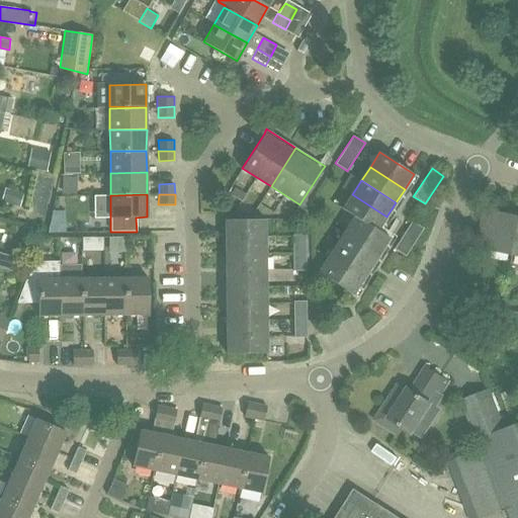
[(352,194),(343,208),(390,239),(390,238),(377,230),(386,217),(352,194)]
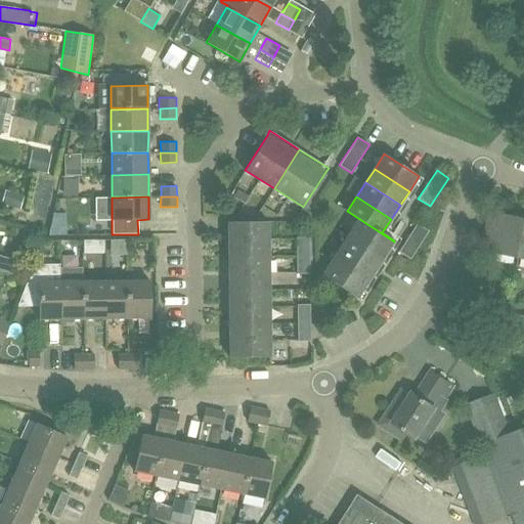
[(358,219),(349,232),(385,255),(394,242),(347,211),(346,212),(358,219)]
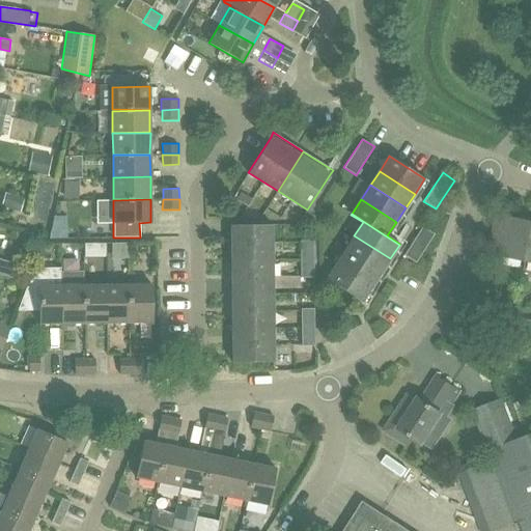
[(503,255),(526,260),(530,238),(530,221),(498,215),(487,259),(501,262),(503,255)]
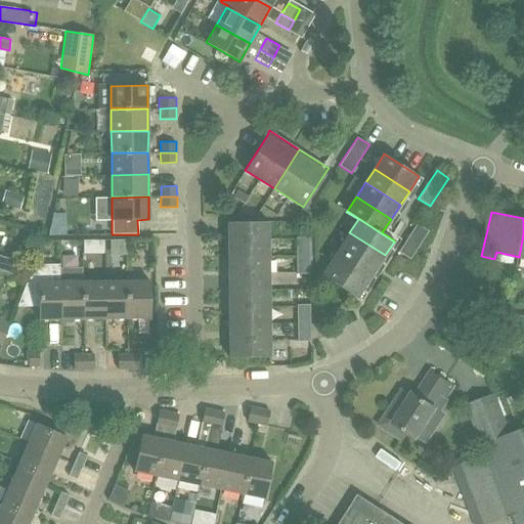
[(227,222),(227,239),(268,238),(268,221),(227,222)]
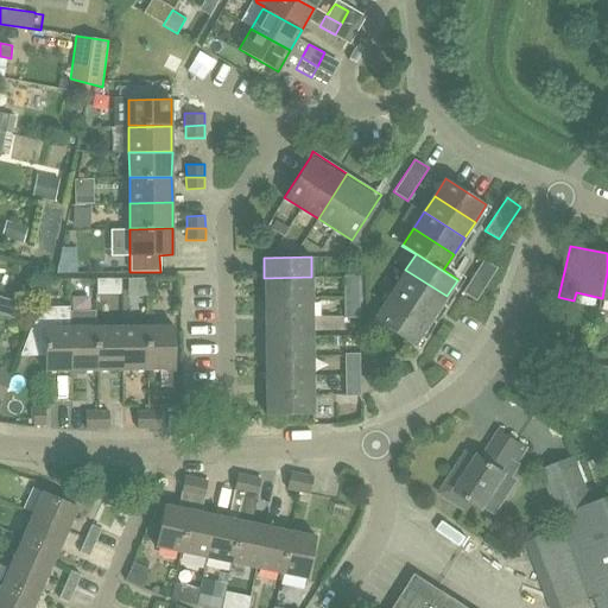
[(476,301),(498,267),(483,259),(462,292),(476,301)]
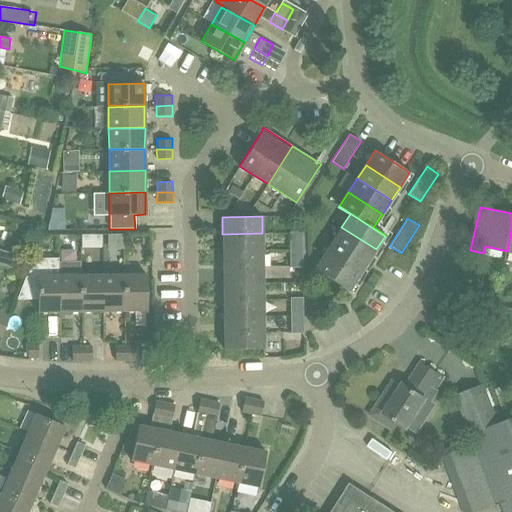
[(341,227),(332,241),(367,263),(376,249),(341,227)]
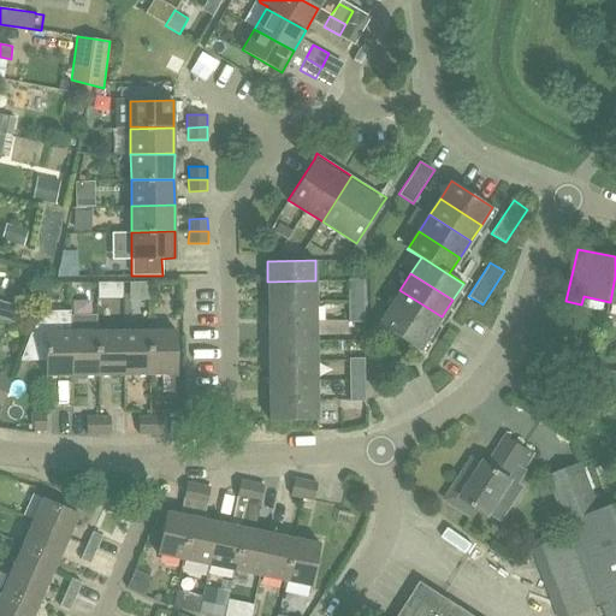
[(363,278),(348,278),(348,290),(363,290),(363,278)]
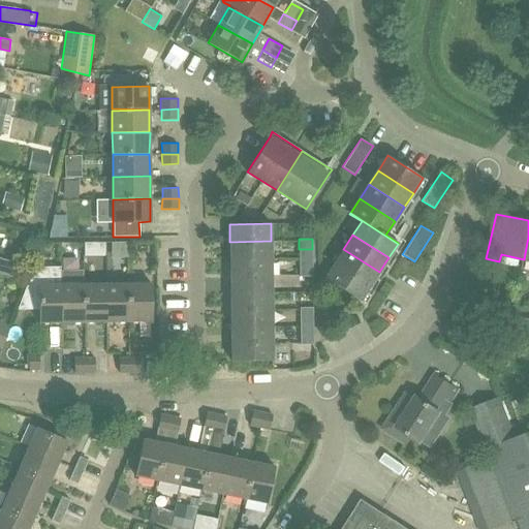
[(229,242),(230,258),(271,258),(271,241),(229,242)]
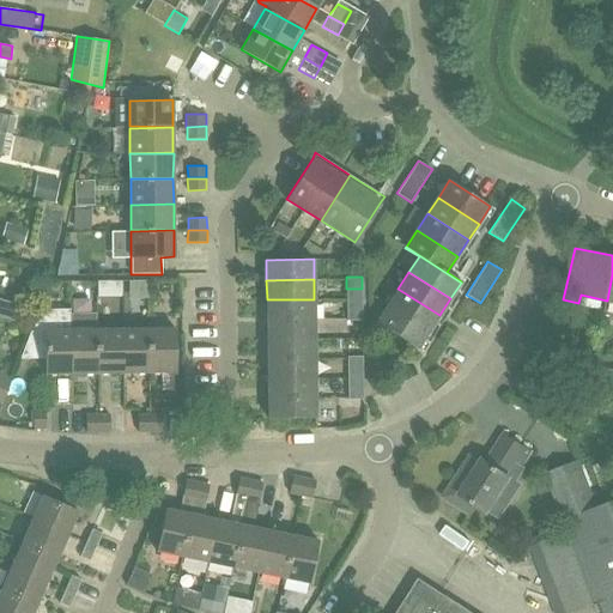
[(362,289),(346,289),(347,299),(362,299),(362,289)]
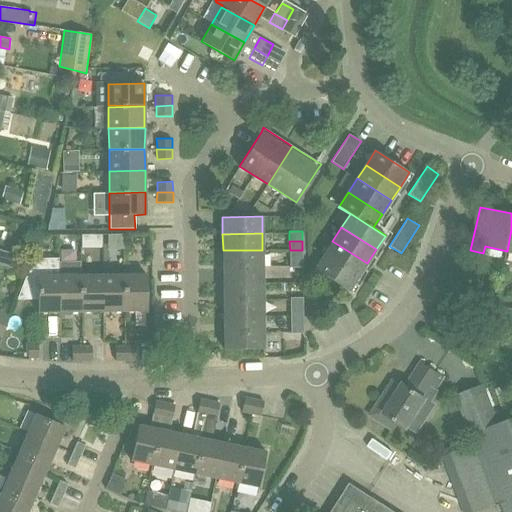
[(332,241),(323,254),(358,277),(367,263),(332,241)]
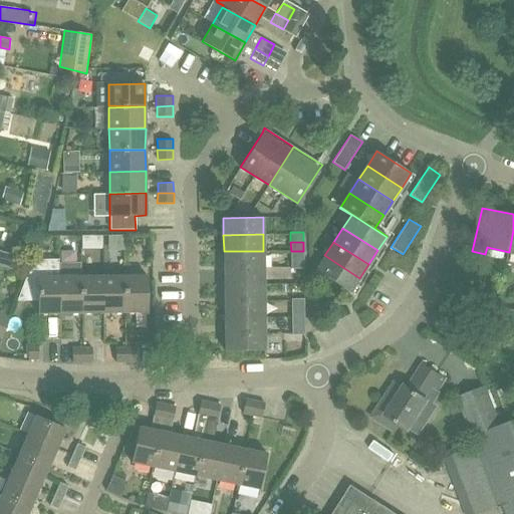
[(224,251),(224,268),(264,267),(263,251),(224,251)]
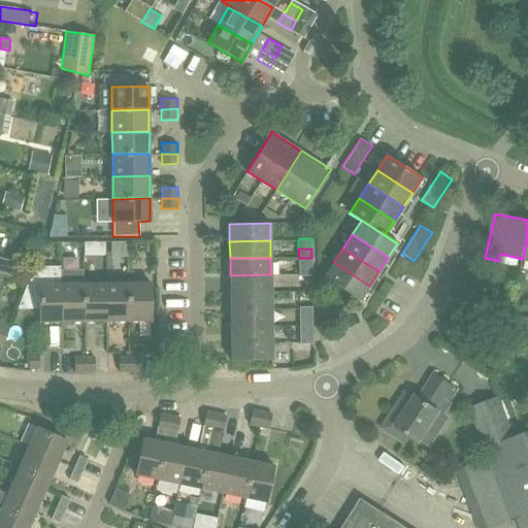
[(299,258),(299,266),(312,267),(311,258),(299,258)]
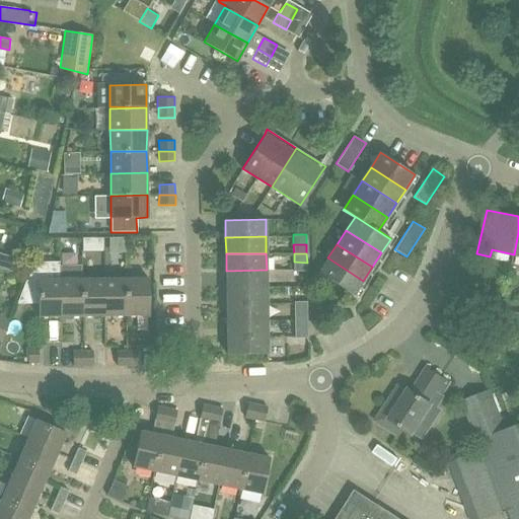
[(354,295),(363,281),(327,257),(318,273),(354,295)]
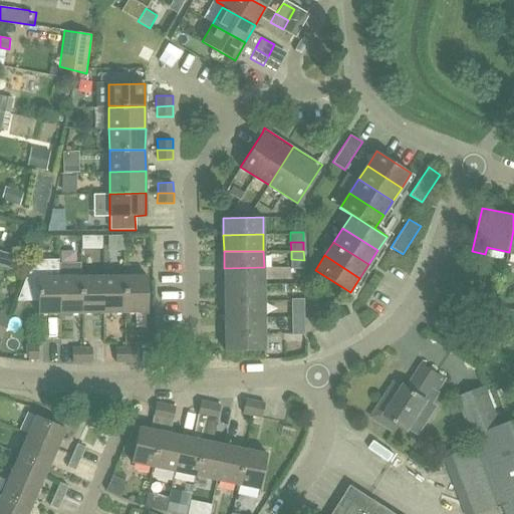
[(291,260),(291,268),(304,268),(304,260),(291,260)]
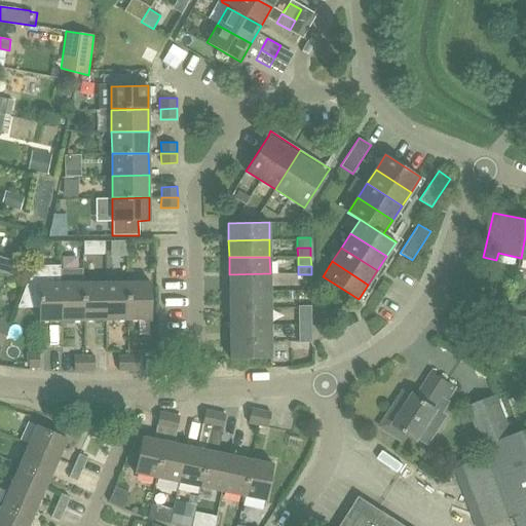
[(229,274),(229,291),(270,291),(270,273),(229,274)]
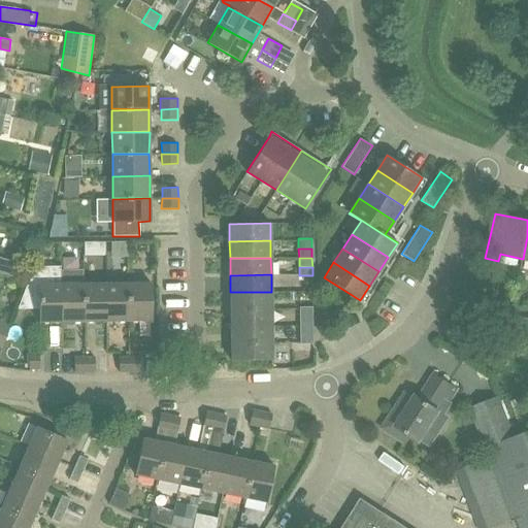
[(151,283),(128,284),(129,321),(152,320),(151,283)]
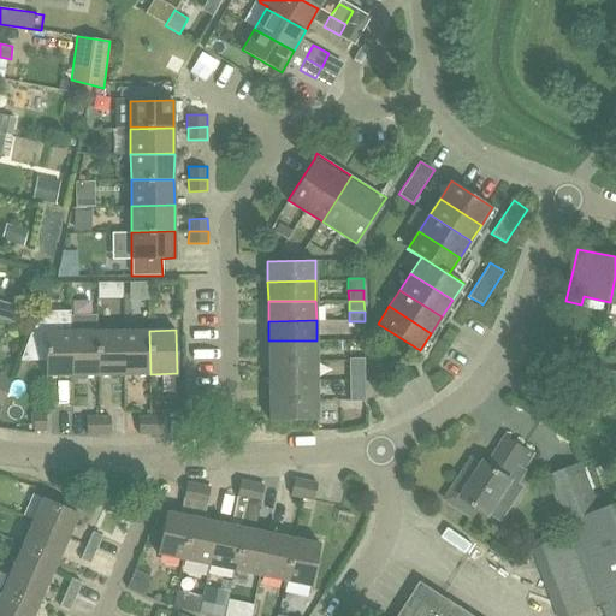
[(45,332),(45,375),(71,374),(71,331),(45,332)]
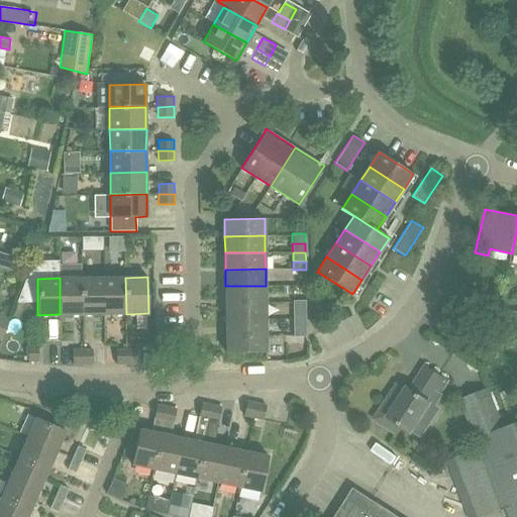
[(82,278),(60,278),(60,314),(82,314),(82,278)]
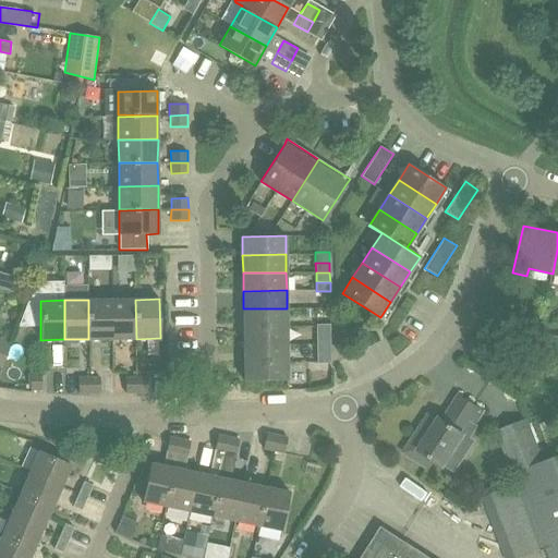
[(111,300),(88,300),(88,339),(112,339),(111,300)]
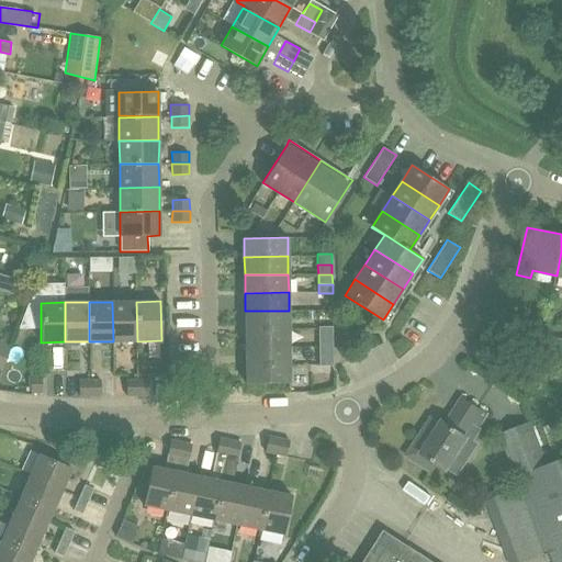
[(136,302),(112,302),(113,341),(137,341),(136,302)]
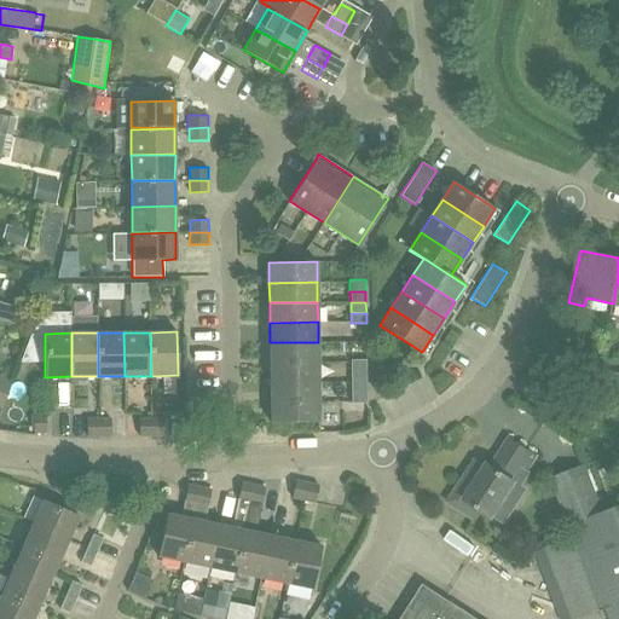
[(270,342),(270,363),(318,362),(318,342),(270,342)]
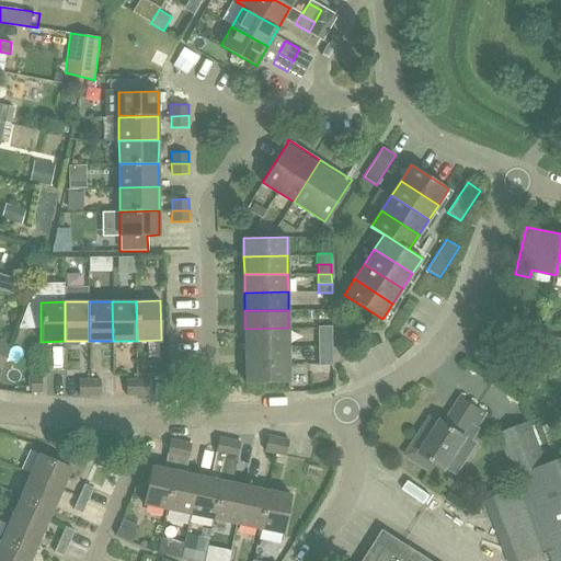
[(332,325),(318,325),(318,335),(332,335),(333,335),(332,325)]
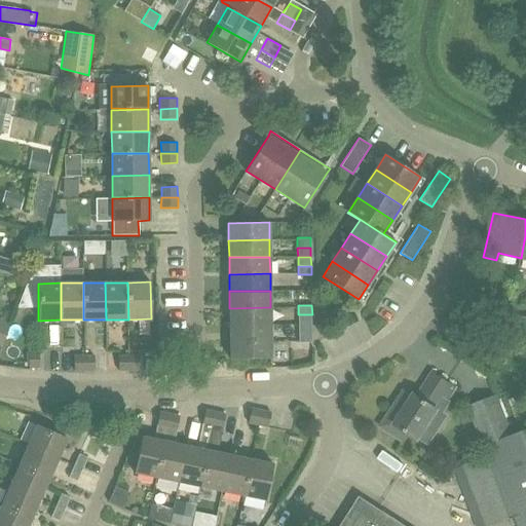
[(229,308),(230,325),(270,324),(270,307),(229,308)]
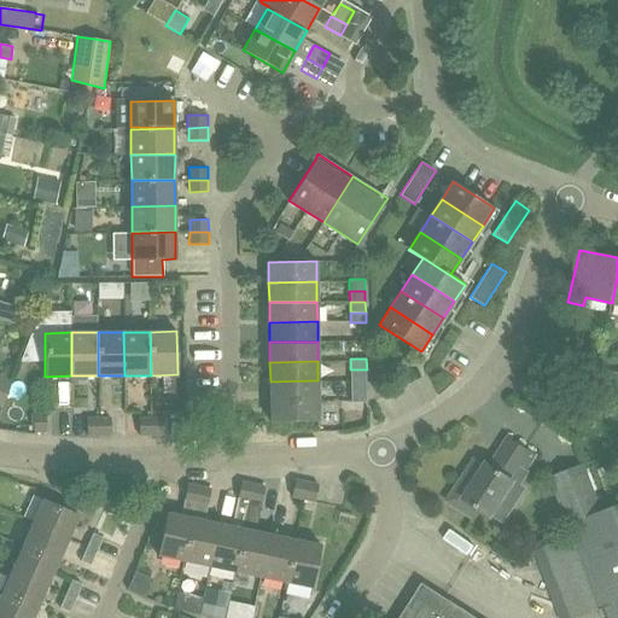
[(366,369),(350,369),(350,379),(366,379),(366,369)]
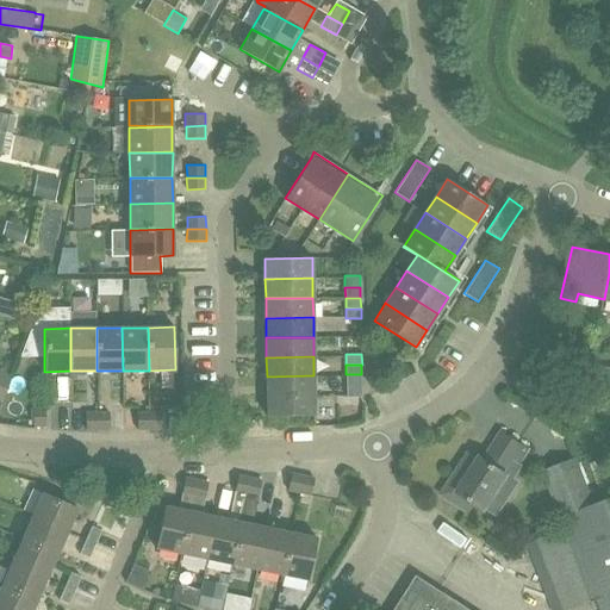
[(0,399),(2,400),(12,377),(0,372),(0,399)]
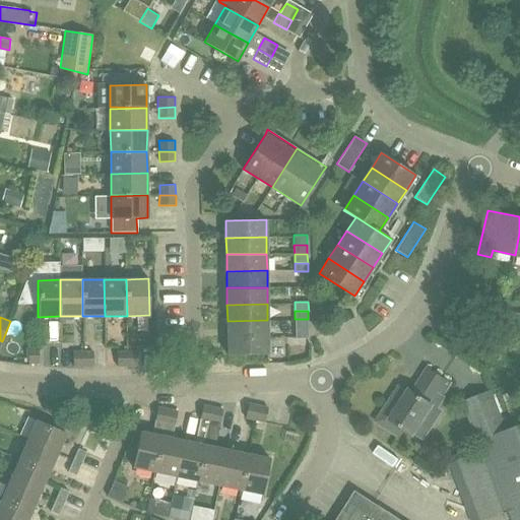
[(308,319),(295,320),(295,328),(308,328),(308,319)]
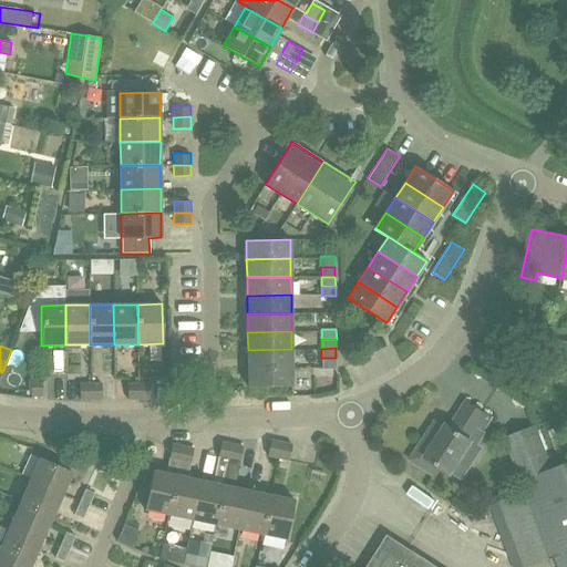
[(248,350),(248,368),(292,368),(291,349),(248,350)]
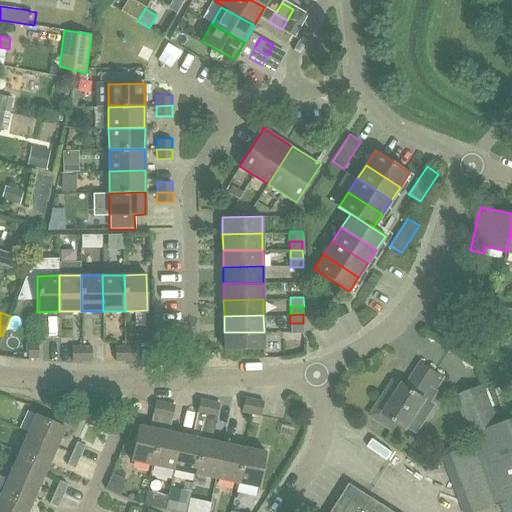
[(291,333),(304,334),(303,323),(290,323),(291,333)]
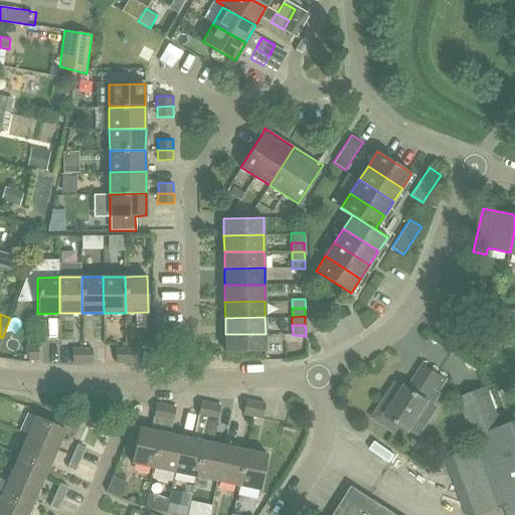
[(225,351),(266,351),(266,334),(225,334),(225,351)]
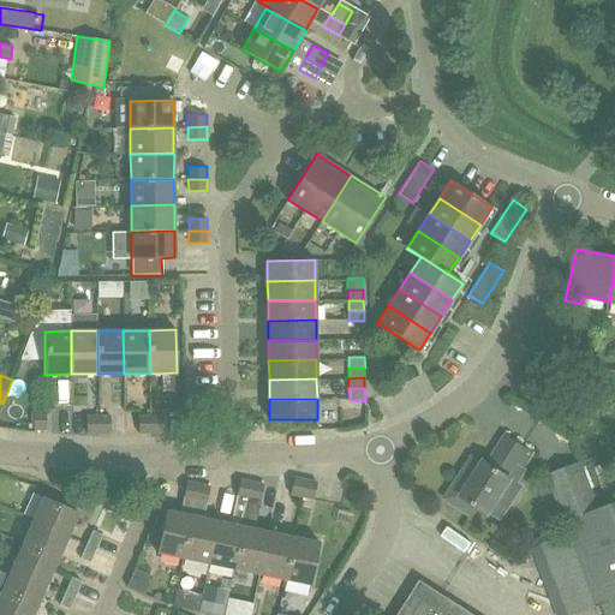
[(34,430),(47,430),(46,411),(33,411),(34,430)]
